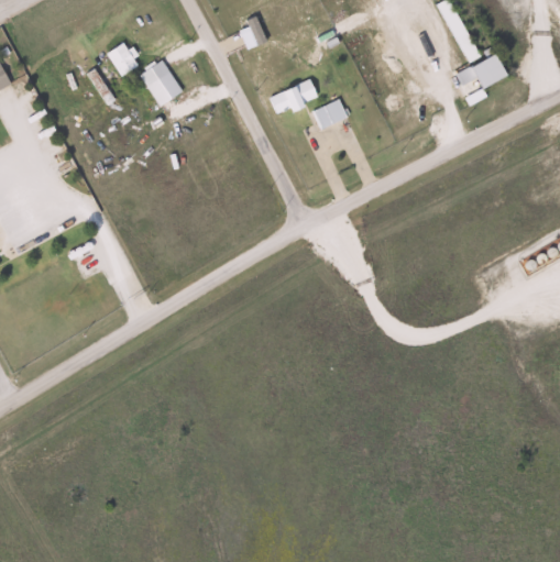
[(451,0),(480,57),(465,65),(436,4),(446,0),(451,0)]
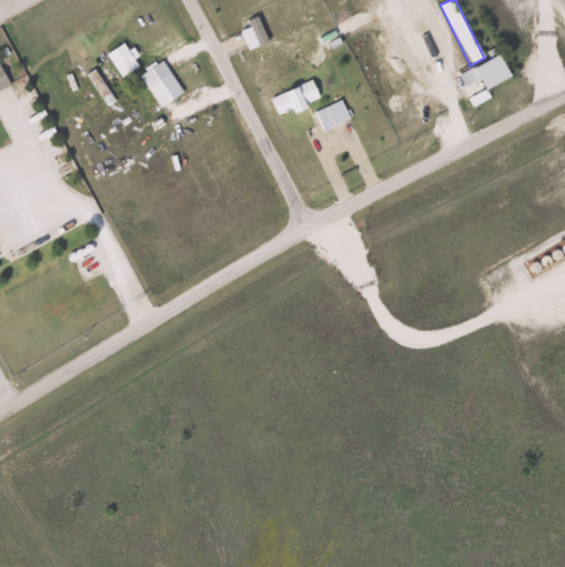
[(108,53),(128,43),(139,68),(119,77),(108,53)]
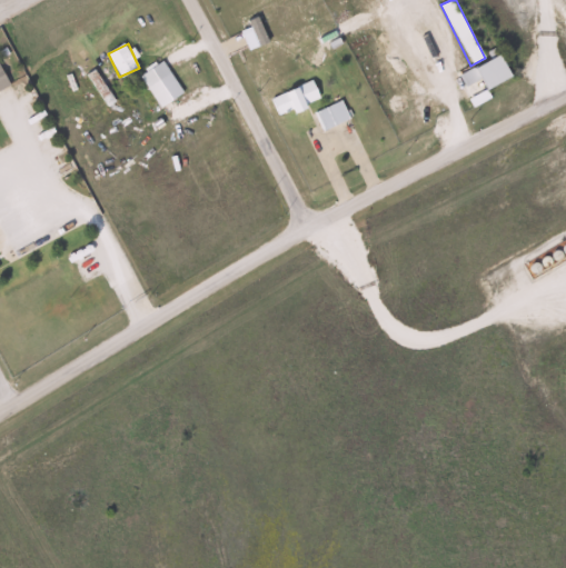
[(475,69),(503,53),(515,76),(488,91),(475,69)]
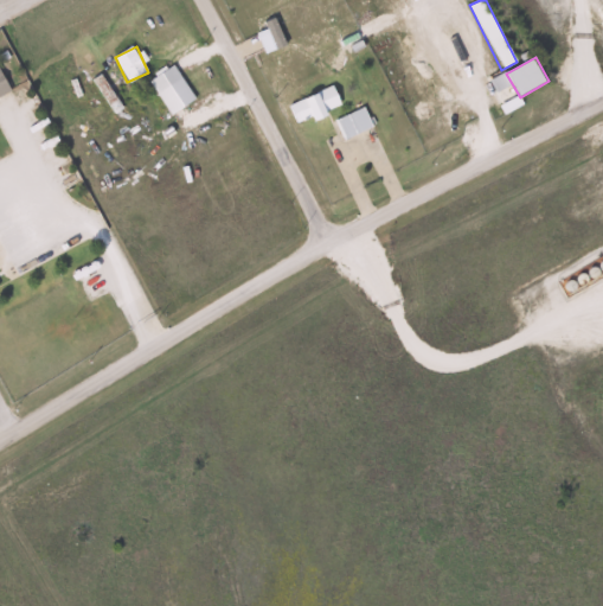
[(151,81),(173,65),(183,78),(160,95),(151,81)]
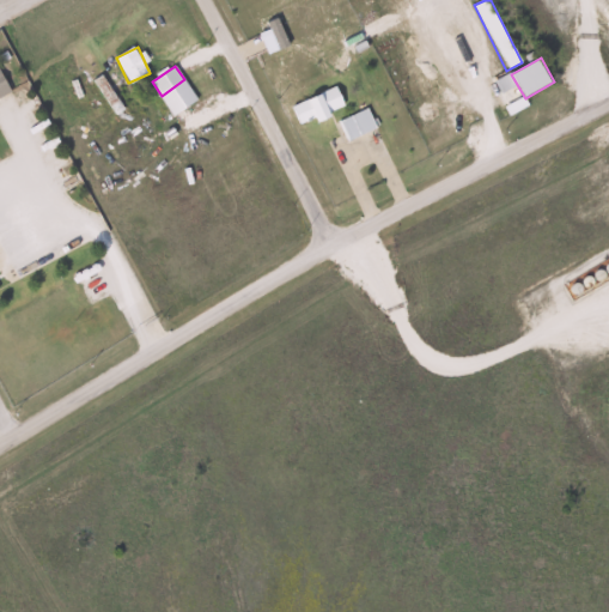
[(308,100),(339,86),(346,104),(329,111),(340,138),(326,144),(308,100)]
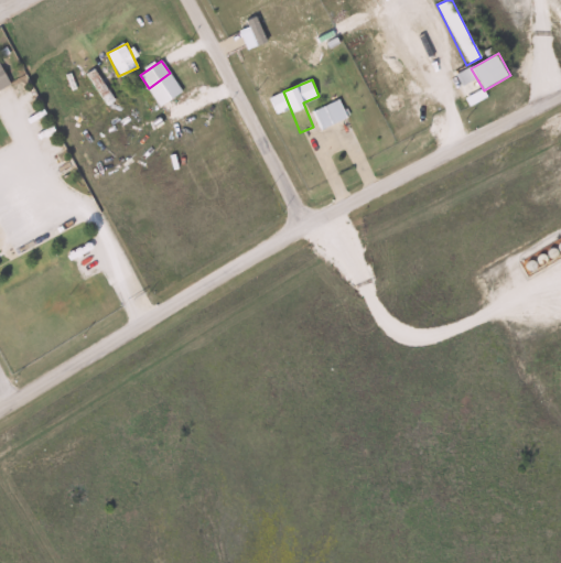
[(321,128),(314,110),(341,100),(347,118),(321,128)]
